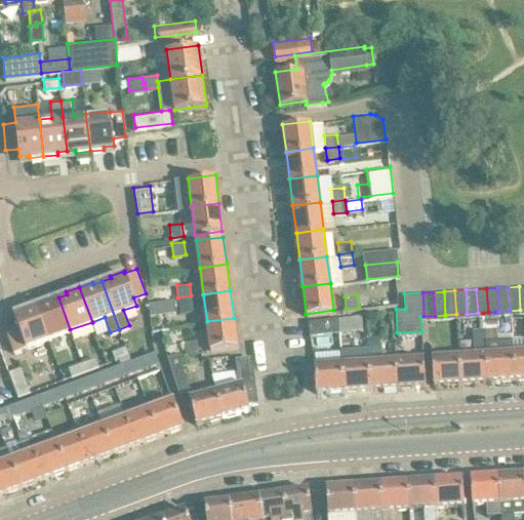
[(192,308),(191,295),(177,297),(178,310),(192,308)]
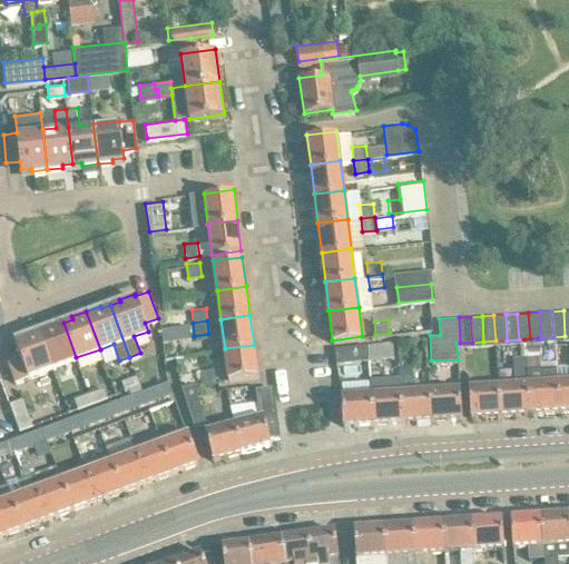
[(76,357),(64,323),(54,326),(52,324),(38,328),(52,366),(76,357)]
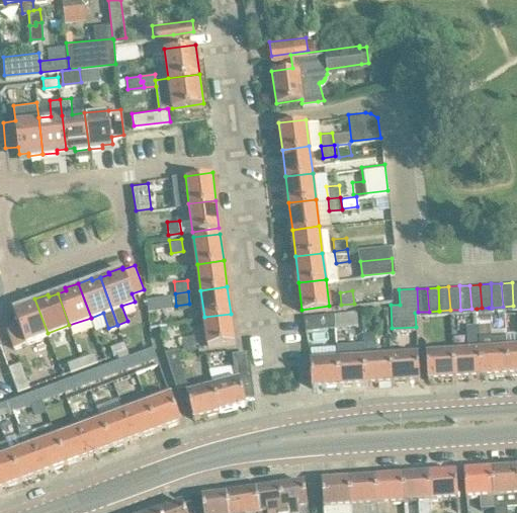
[(171,294),(145,296),(146,309),(172,307),(171,294)]
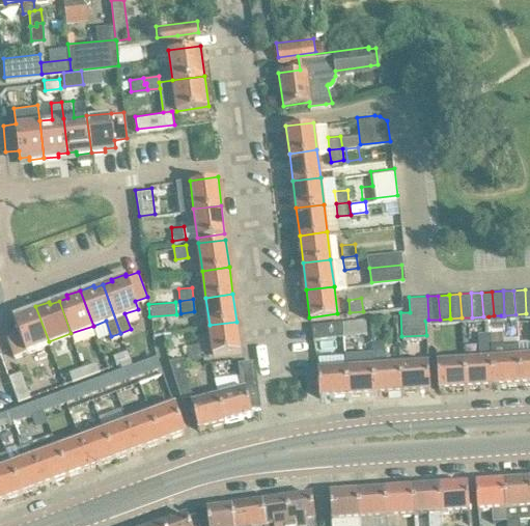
[(49,341),(35,306),(22,311),(23,314),(14,317),(18,330),(5,334),(12,355),(49,341)]
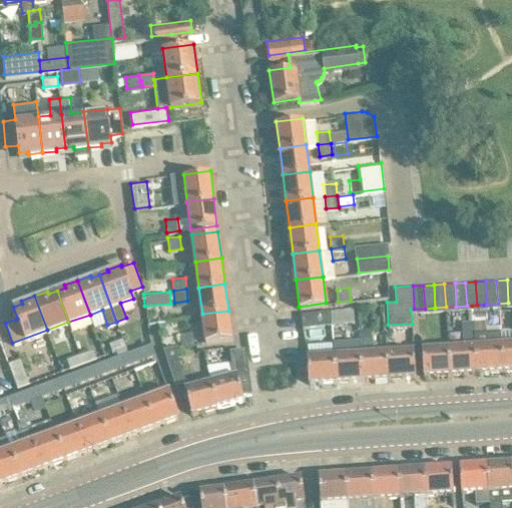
[(486,321),(484,305),(477,305),(472,306),(473,322),(486,321)]
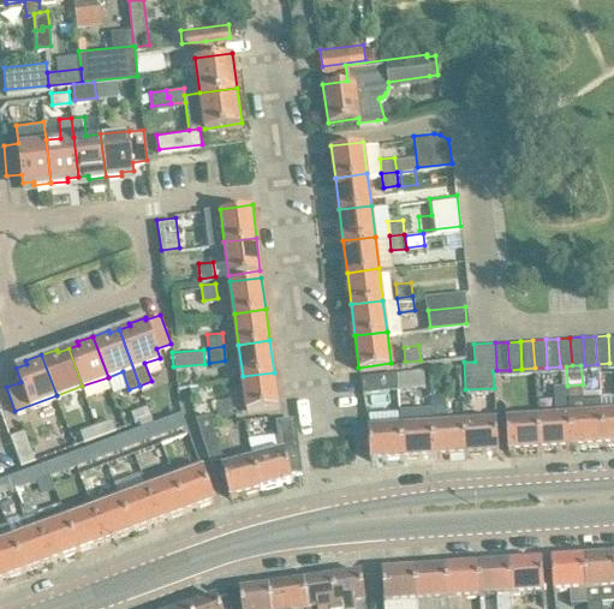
[(423,366),(395,370),(398,387),(425,383),(423,366)]
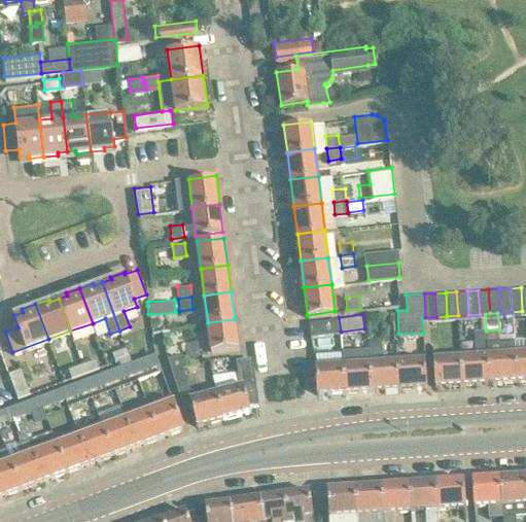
[(341,332),(339,317),(308,321),(311,334),(322,332),(322,334),(341,332)]
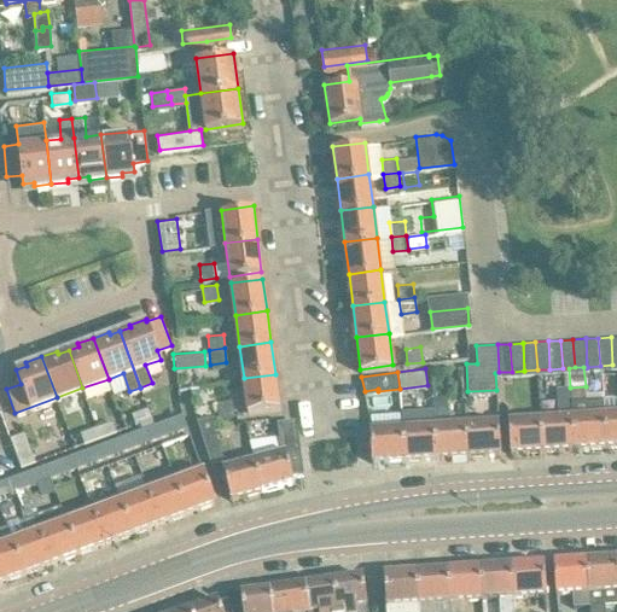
[(279,406),(275,374),(244,378),(248,411),(279,406)]
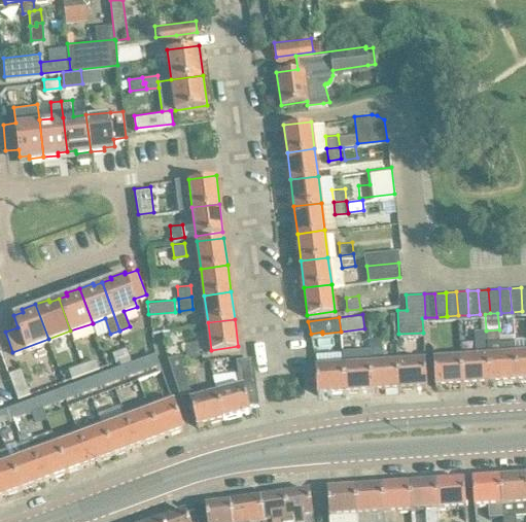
[(499,329),(486,331),(487,352),(489,380),(517,378),(515,350),(514,339),(499,340),(499,329)]
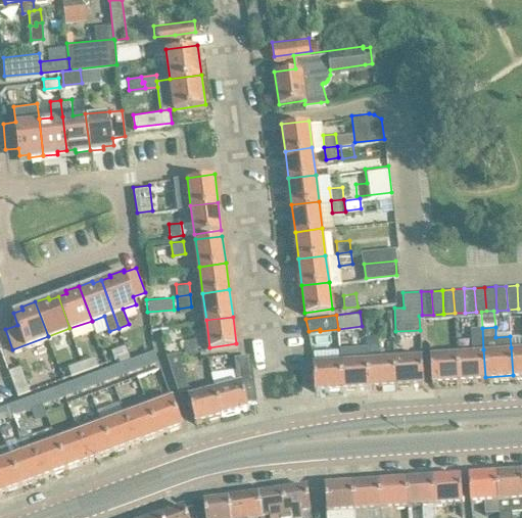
[(483,349),(482,328),(471,329),(472,349),(457,350),(459,379),(485,377),(483,349)]
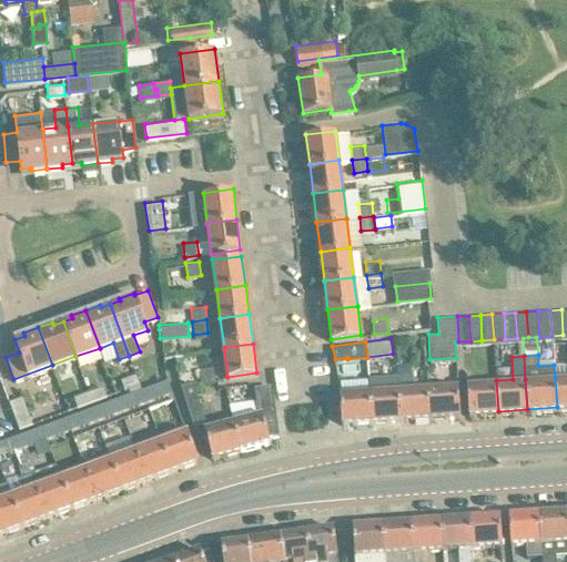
[(396,360),(397,375),(409,374),(409,359),(396,360)]
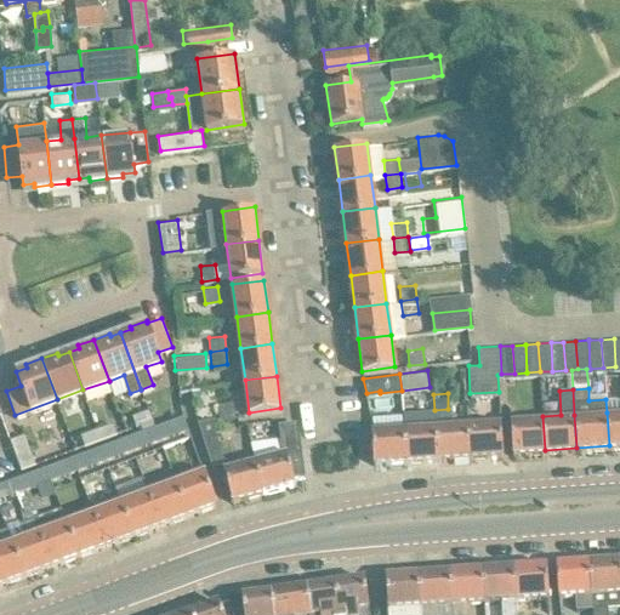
[(216,402),(217,415),(233,415),(233,400),(216,402)]
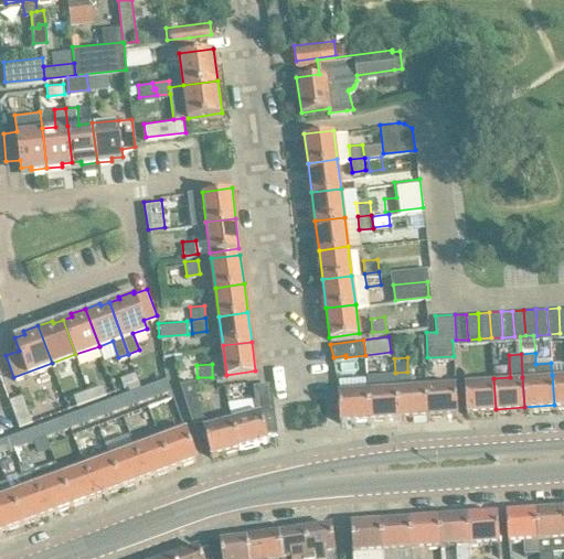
[(120,376),(124,385),(138,379),(135,371),(120,376)]
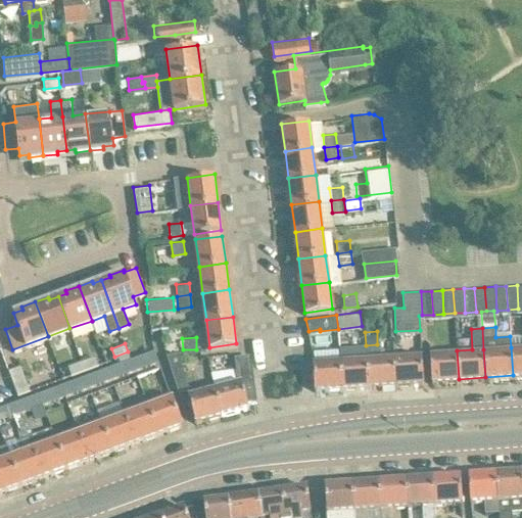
[(377,344),(366,345),(366,358),(378,357),(377,344)]
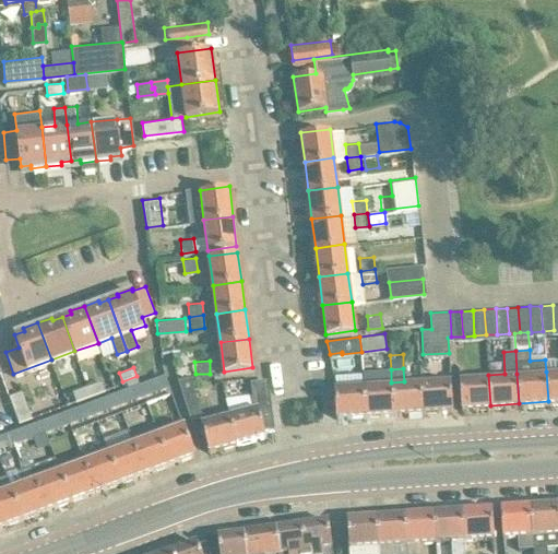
[(393,412),(391,382),(391,369),(363,370),(364,385),(366,413),(393,412)]
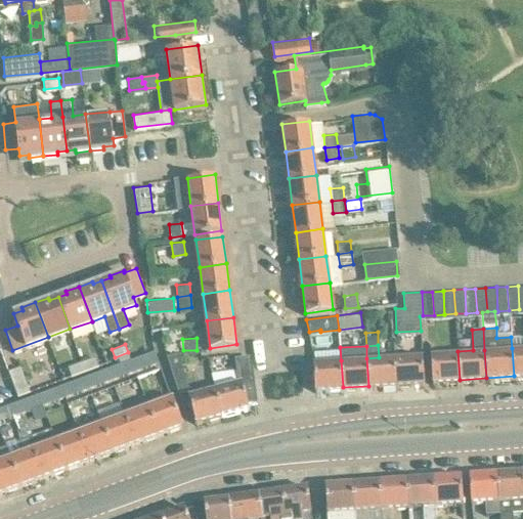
[(522,375),(522,347),(512,348),(514,376),(522,375)]
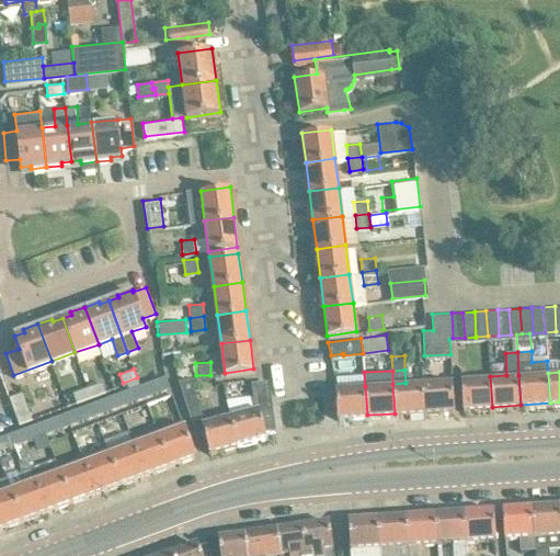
[(166,374),(152,379),(157,390),(169,385),(166,374)]
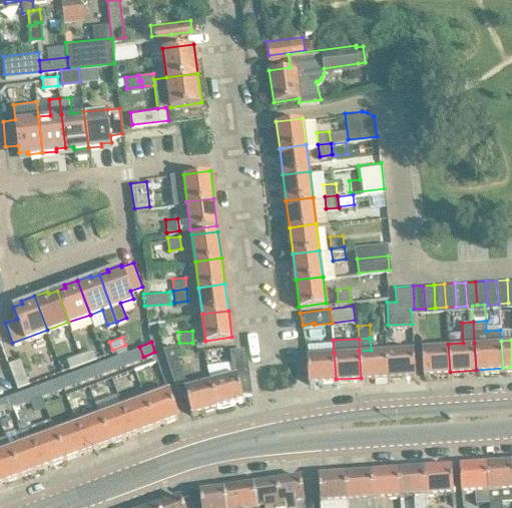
[(450,372),(448,344),(421,346),(423,374),(450,372)]
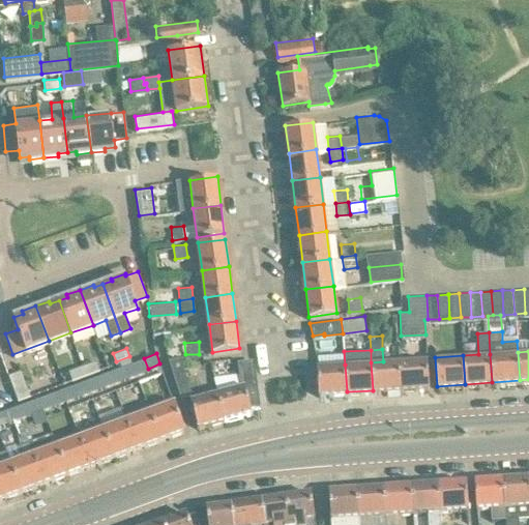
[(171,357),(180,396),(192,392),(182,356),(171,357)]
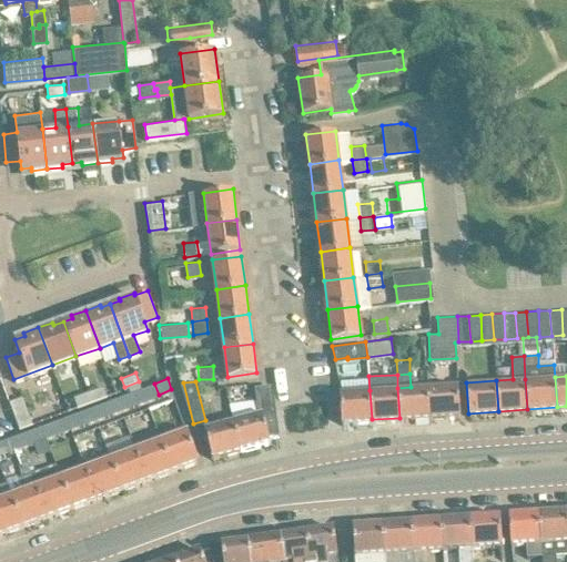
[(159,395),(154,384),(142,388),(147,399),(159,395)]
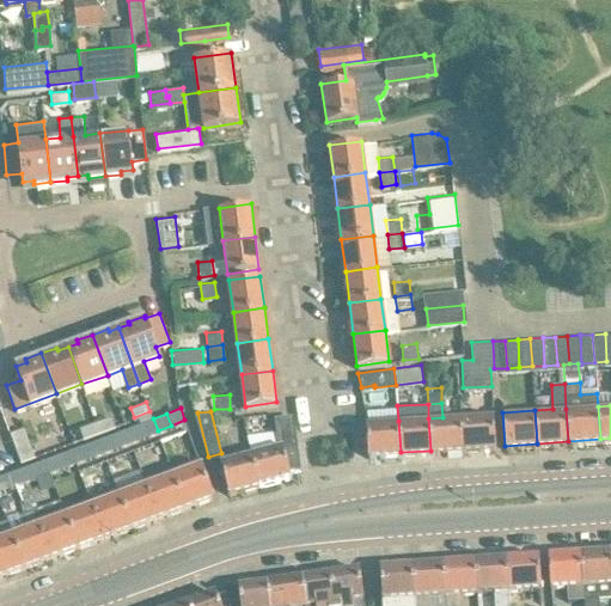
[(495,446),(494,422),(493,414),(462,416),(464,448),(495,446)]
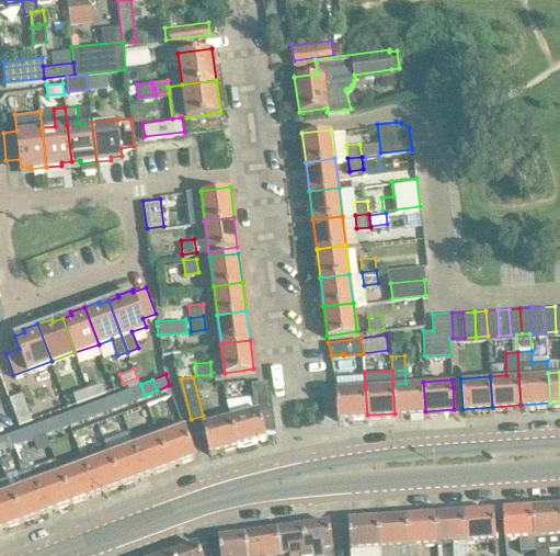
[(102,381),(87,386),(90,395),(105,389),(102,381)]
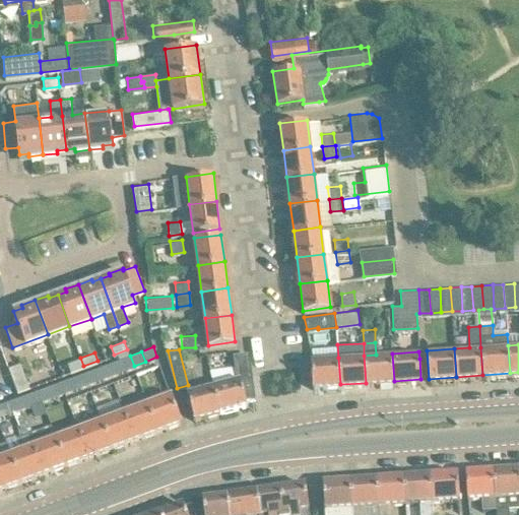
[(245,398),(255,396),(249,353),(237,352),(233,352),(236,379),(213,384),(220,410),(247,403),(245,398)]
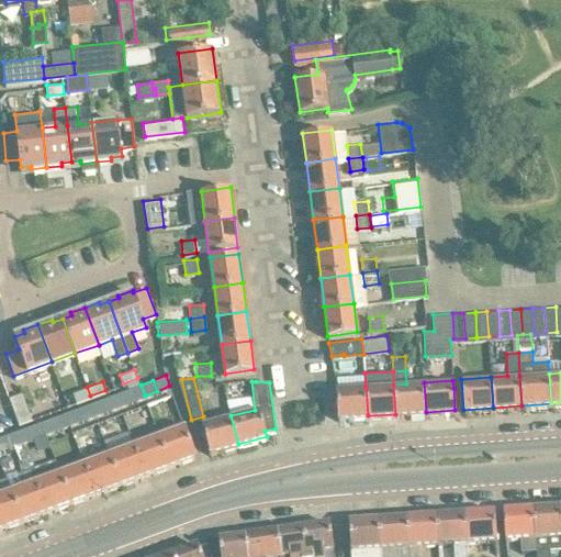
[(426,412),(424,382),(406,383),(393,385),(395,414),(426,412)]
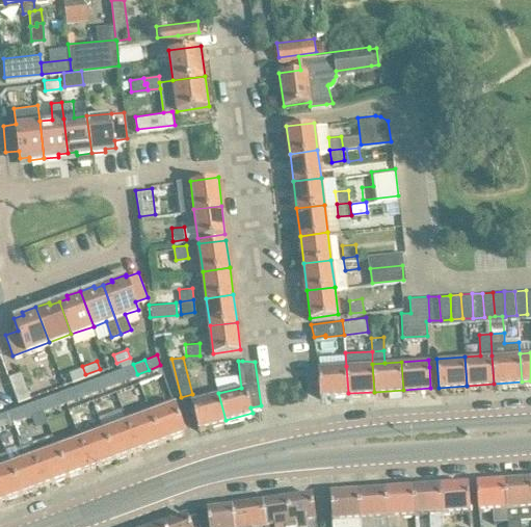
[(137,374),(133,364),(122,368),(125,378),(137,374)]
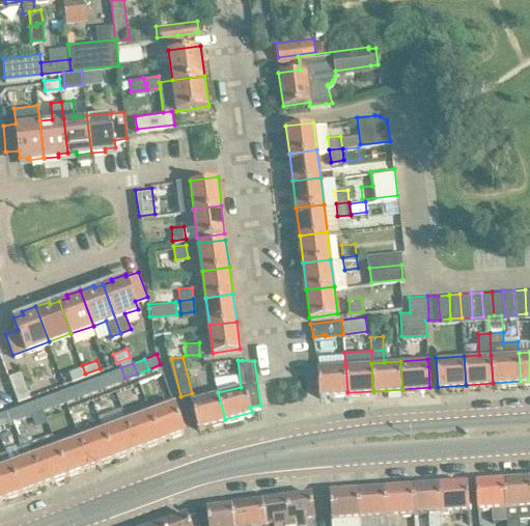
[(85,374),(82,365),(68,370),(72,379),(85,374)]
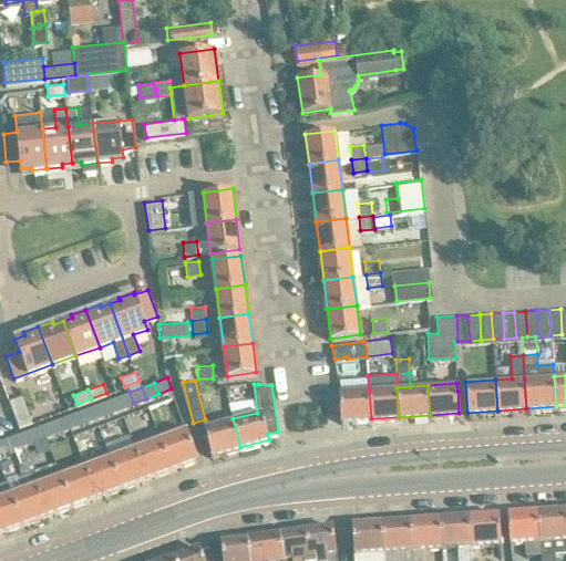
[(371,418),(369,390),(339,392),(341,421),(371,418)]
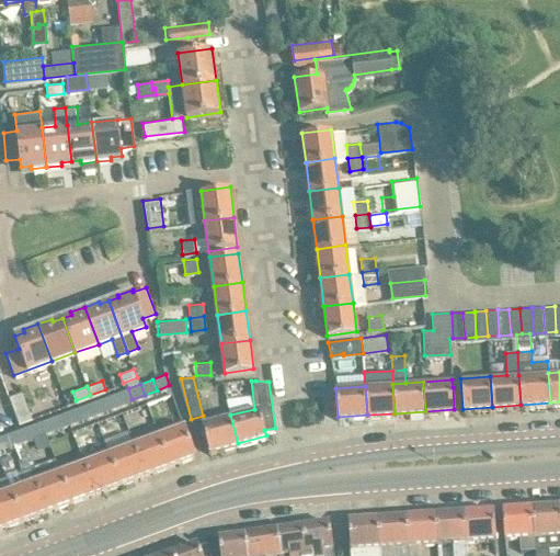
[(132,399),(128,388),(115,393),(120,404),(132,399)]
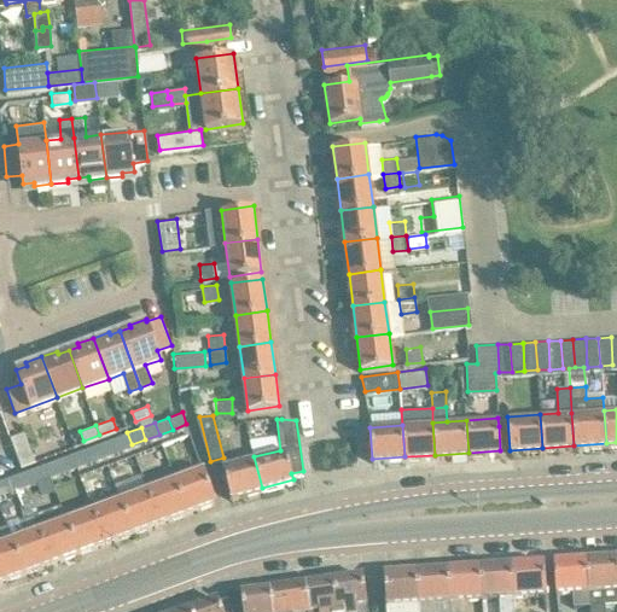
[(24,430),(10,436),(21,465),(35,459),(24,430)]
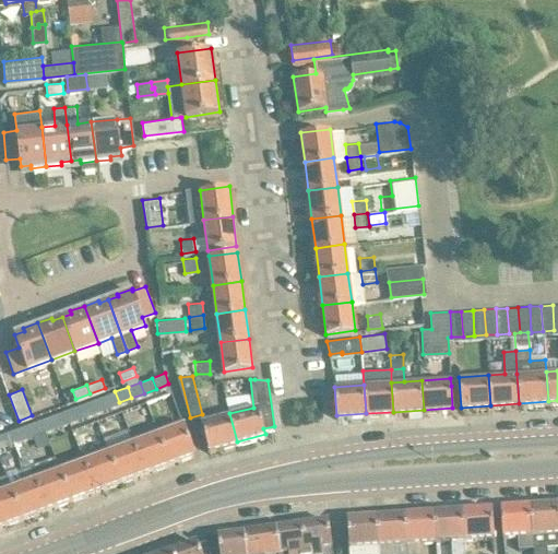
[(119,402),(115,391),(103,396),(107,407),(119,402)]
